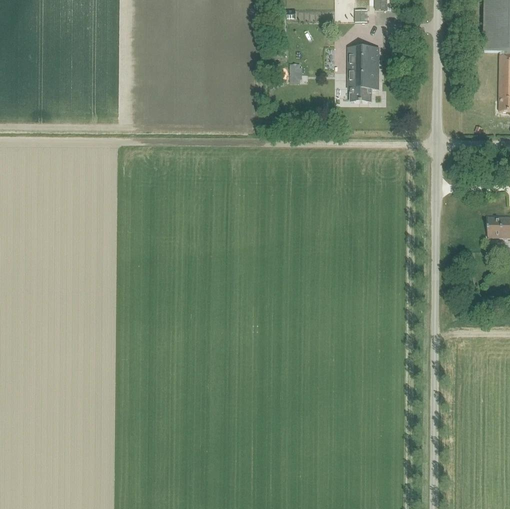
[(385,8),(384,0),(377,0),(377,2),(373,2),(373,8),(385,8)]
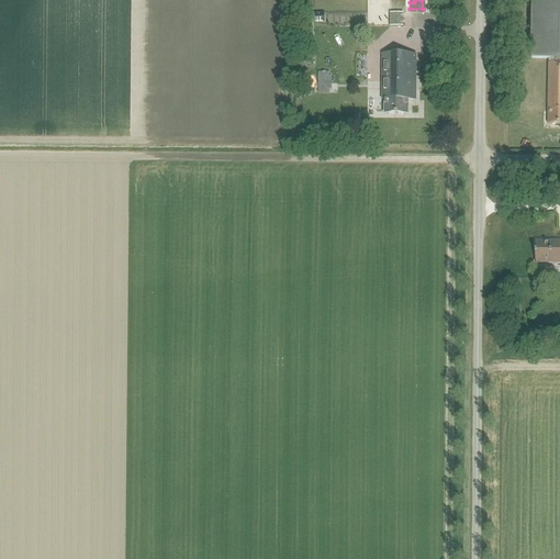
[(529,0),(528,56),(546,56),(546,122),(559,121),(559,0),(529,0)]
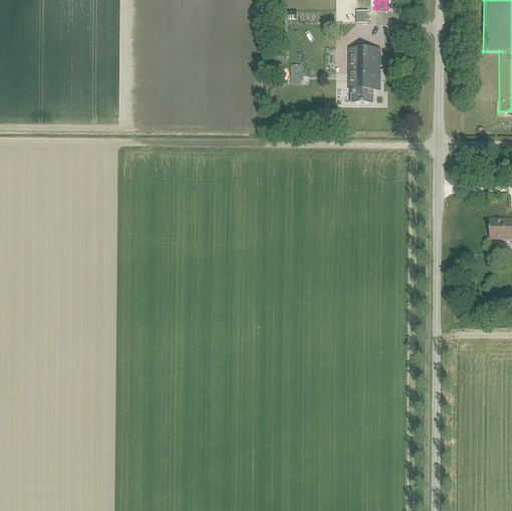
[(366,21),(366,9),(354,9),(354,21),(366,21)]
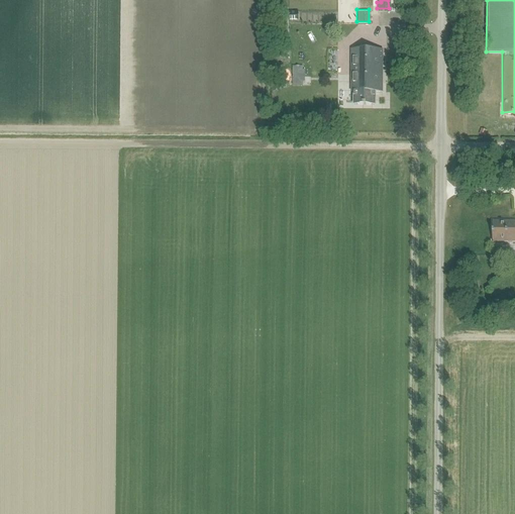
[(380,89),(381,47),(350,46),(349,89),(353,89),(353,101),(373,101),(373,89),(380,89)]
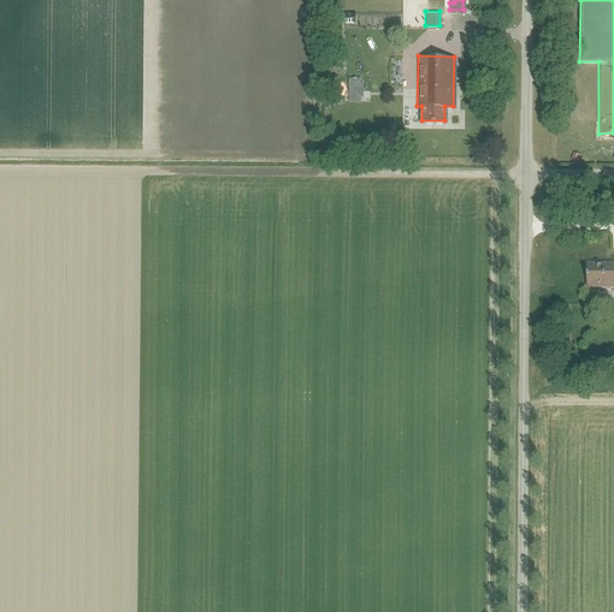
[(613,285),(613,261),(585,261),(585,285),(613,285)]
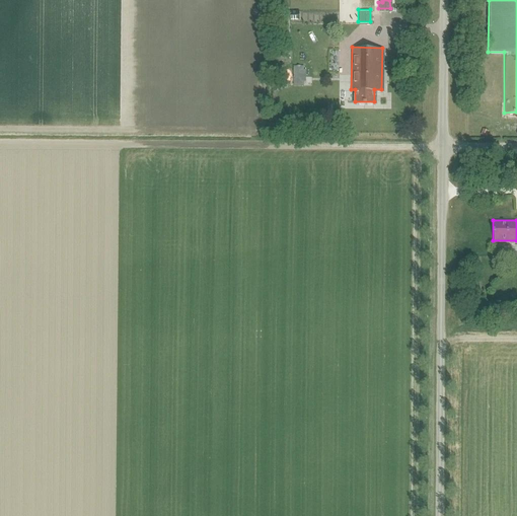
All buildings are outlined.
